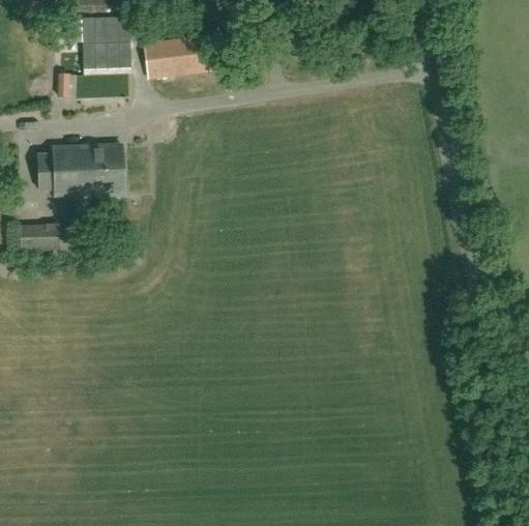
[(61,0),(62,12),(128,10),(127,0),(61,0)]
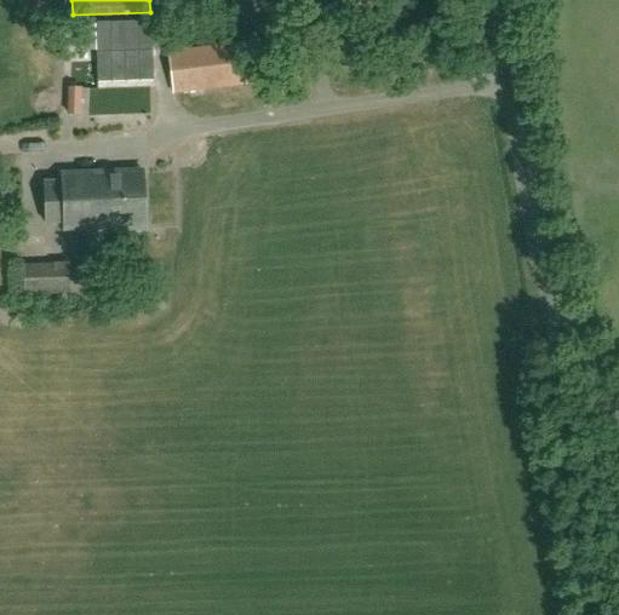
[(172,90),(244,80),(239,41),(166,51),(172,90)]
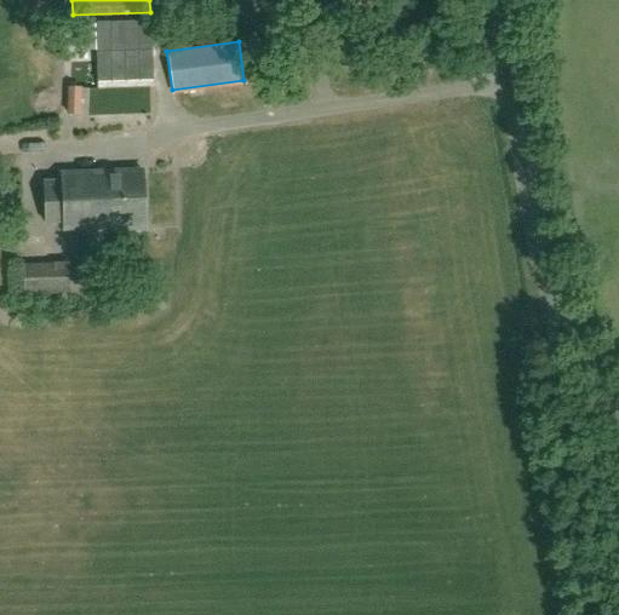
[(79,85),(68,85),(67,110),(78,111),(79,85)]
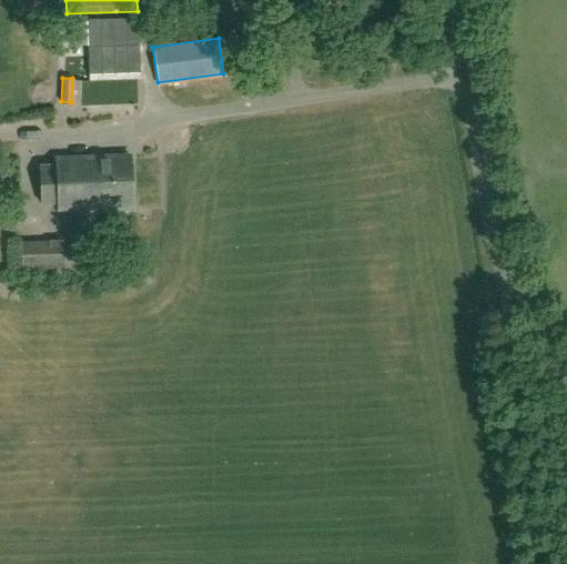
[(39,163),(41,202),(58,202),(58,208),(95,207),(95,209),(131,207),(129,153),(56,157),(57,163),(39,163)]
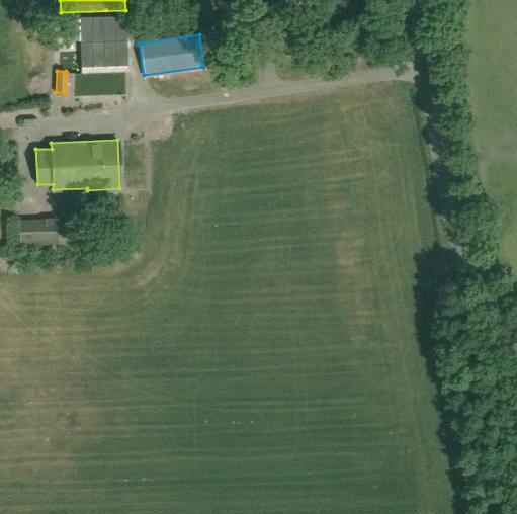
[(57,218),(19,220),(20,244),(58,242),(57,218)]
